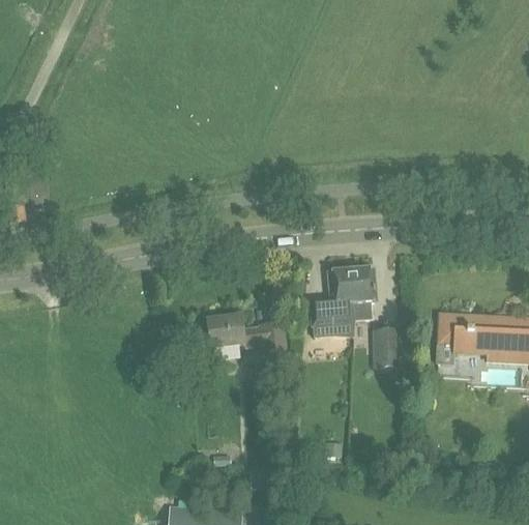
[(6,207),(8,222),(25,222),(23,206),(6,207)]
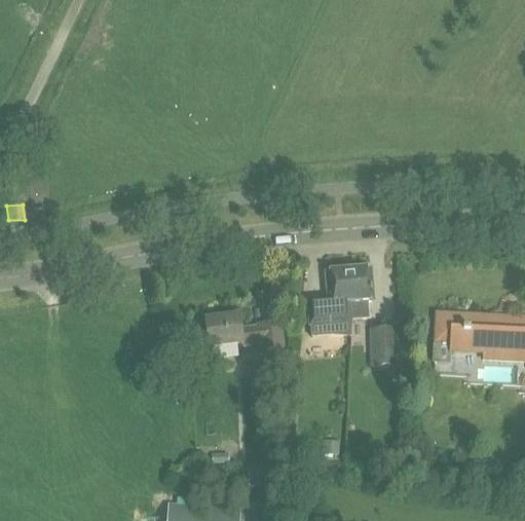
[(348,267),(352,318),(370,315),(369,300),(367,265),(348,267)]
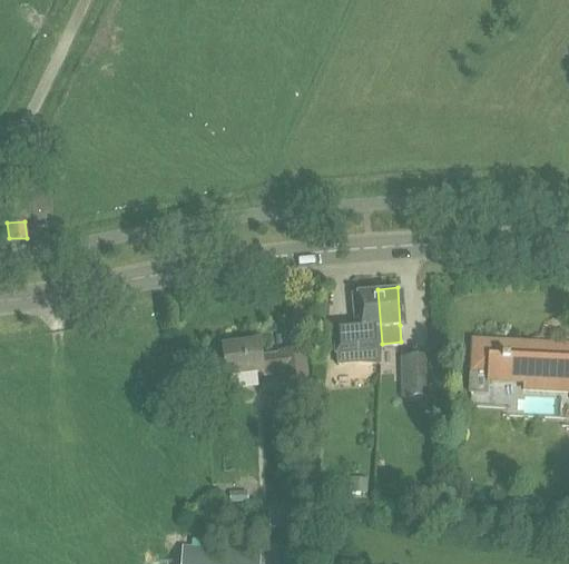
[(382,344),(378,289),(356,290),(360,323),(355,324),(355,320),(337,322),(340,348),(362,346),(363,356),(379,357),(379,368),(380,369),(382,344)]
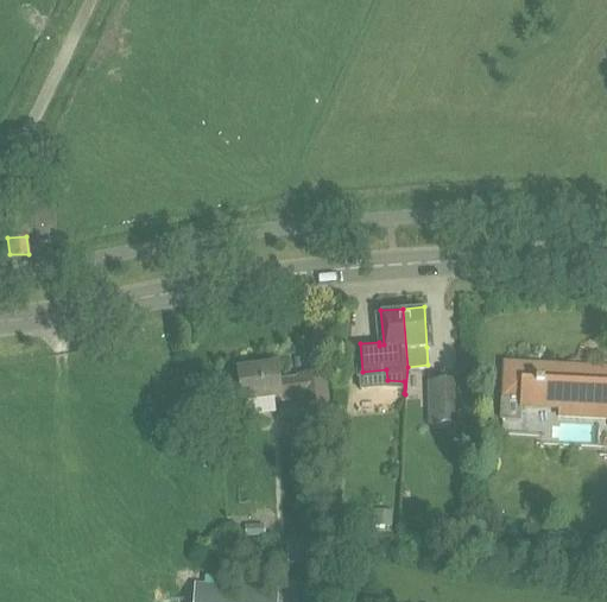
[(242,414),(241,398),(283,393),(284,394),(301,393),(301,403),(327,399),(323,371),(298,374),(298,376),(277,379),(276,365),(273,365),(272,357),(258,359),(259,366),(236,368),(238,382),(217,385),(221,417),(242,414)]
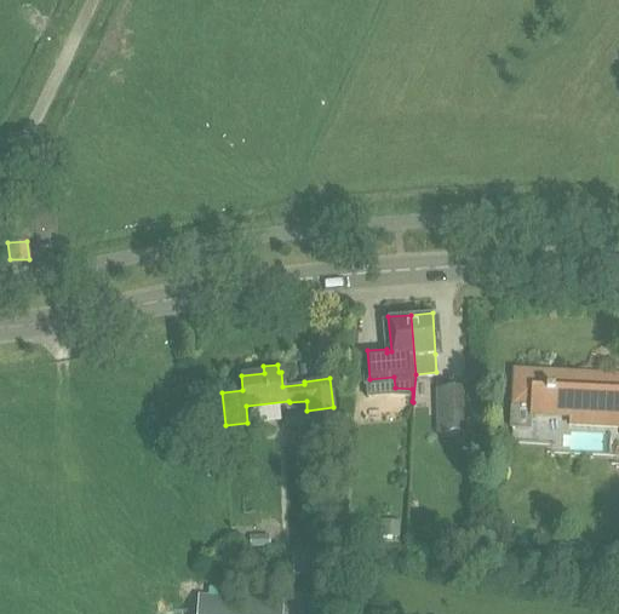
[(533,411),(568,412),(572,412),(572,419),(618,420),(618,371),(605,371),(603,388),(585,386),(586,374),(594,374),(594,371),(515,367),(514,399),(534,400),(533,411)]
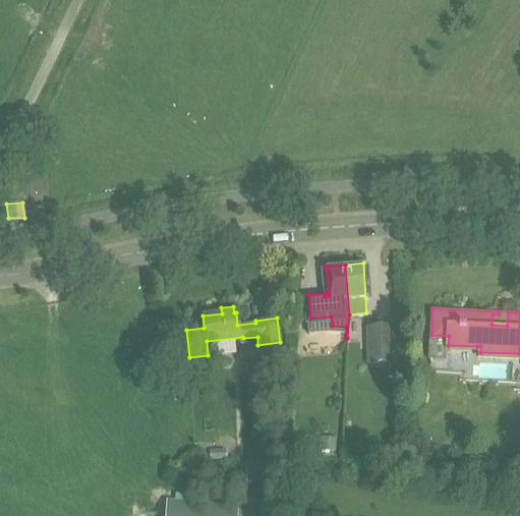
[(364,323),(365,362),(391,361),(390,322),(364,323)]
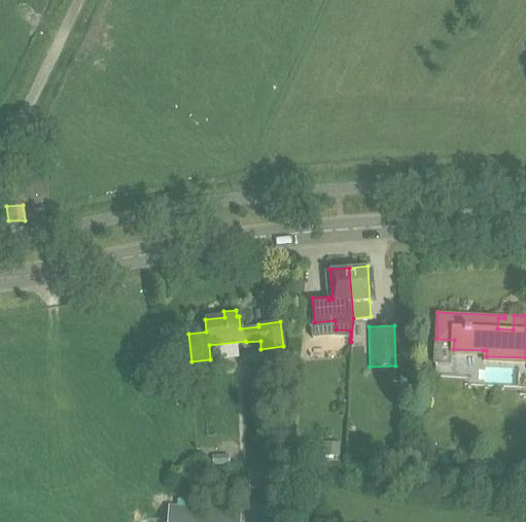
[(322,439),(321,452),(338,453),(339,440),(322,439)]
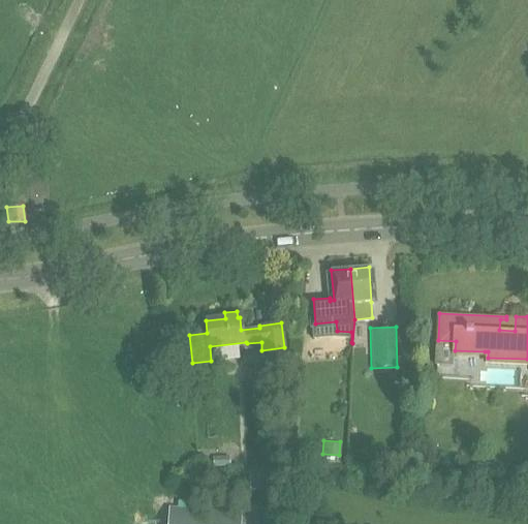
[(229,453),(213,453),(213,464),(229,463),(229,453)]
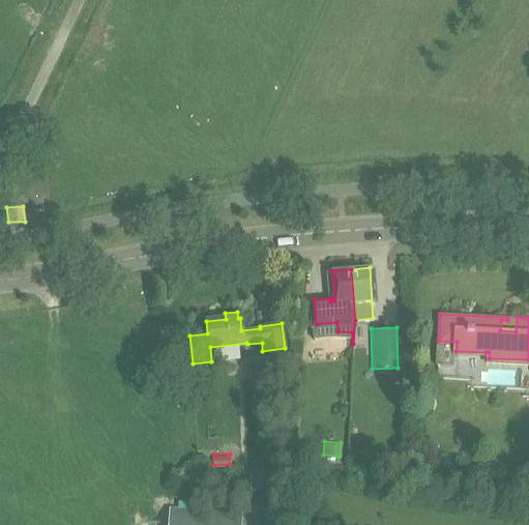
[(283,487),(281,464),(261,466),(248,466),(248,488),(262,488),(283,487)]
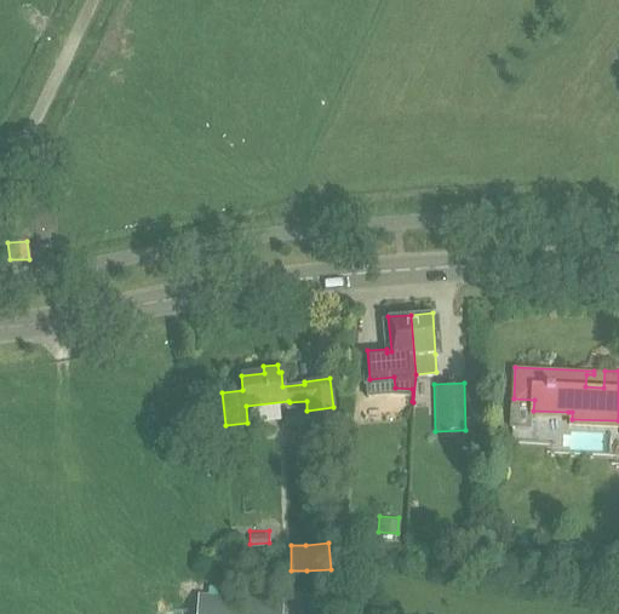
[(282,613),(285,596),(198,589),(195,613),(282,613)]
